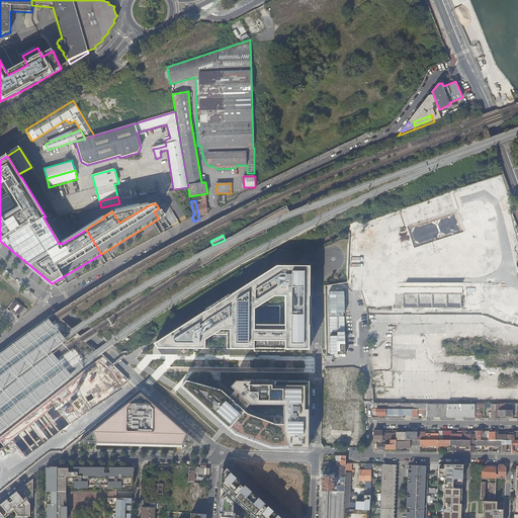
[(291,331),(291,349),(310,349),(310,266),(277,266),(154,343),(157,348),(204,348),(204,339),(221,329),(231,329),(230,348),(254,348),(254,330),(291,331)]
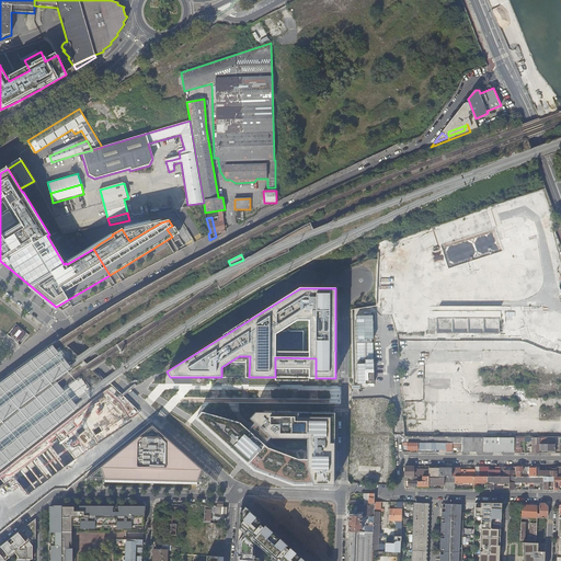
[(412,312),(411,301),(397,301),(398,312),(412,312)]
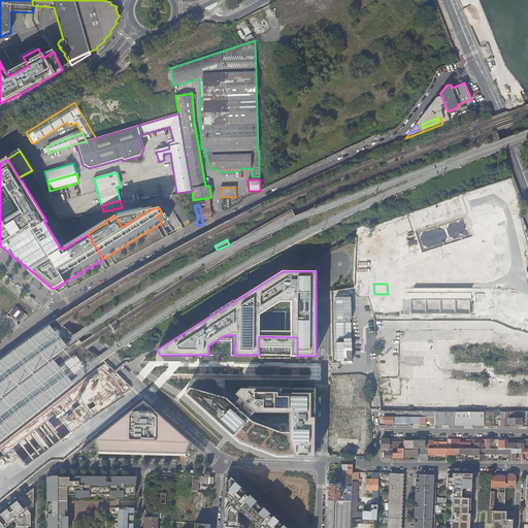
[(332,364),(353,363),(353,289),(334,289),(335,362),(332,362),(332,364)]
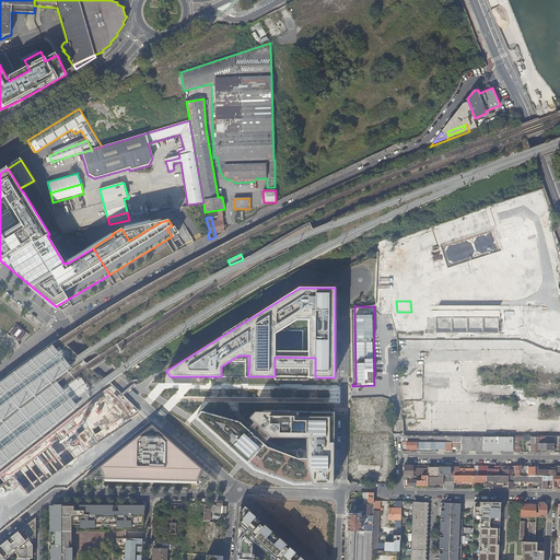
[(499,310),(445,310),(445,316),(454,316),(454,321),(459,321),(459,325),(466,325),(466,321),(471,321),(471,318),(499,318),(499,310)]
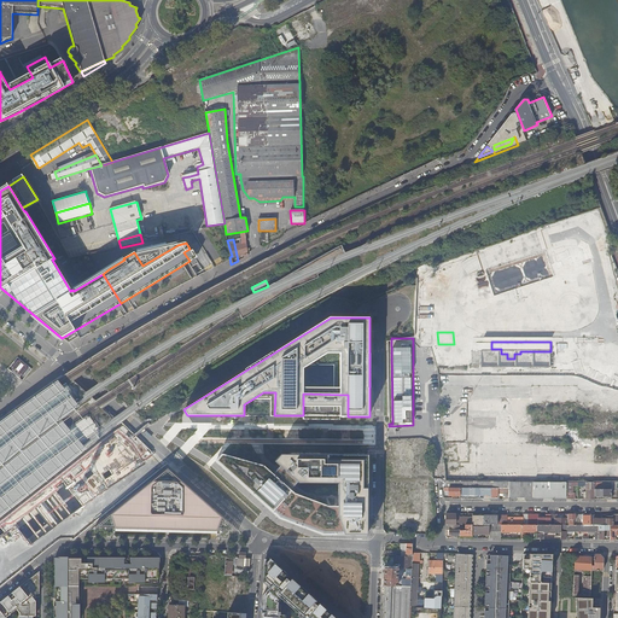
[(506,388),(516,388),(516,373),(514,373),(505,373),(505,374),(496,374),(496,378),(494,372),(491,373),(490,371),(471,371),(471,366),(470,363),(460,363),(461,367),(462,368),(454,368),(454,371),(442,377),(442,389),(443,391),(494,390),(500,388),(502,388),(505,386),(506,388)]
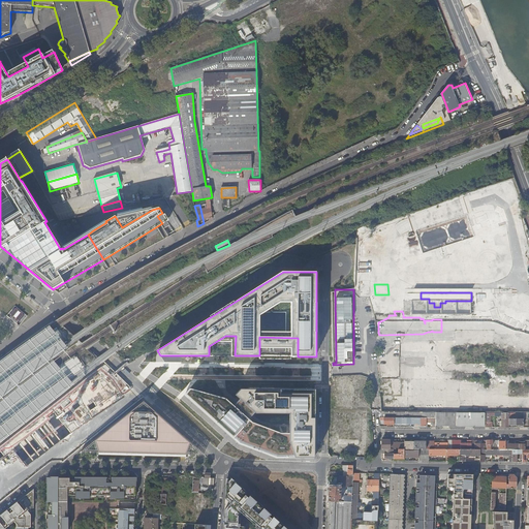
[(0,401),(32,376),(53,361),(68,349),(52,330),(49,327),(13,352),(0,362),(0,401)]
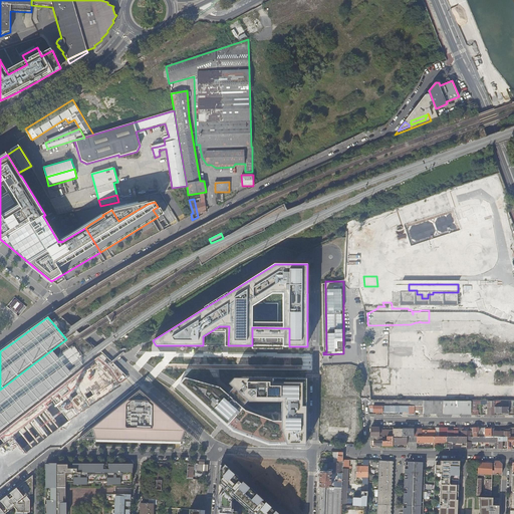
[(0,431),(39,401),(72,374),(52,351),(20,374),(0,391),(0,431)]
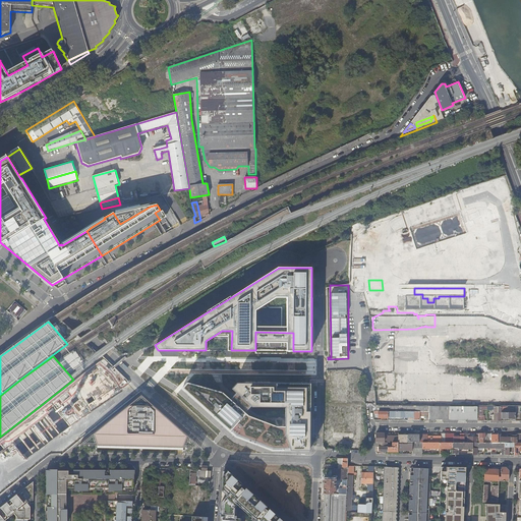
[(93,366),(80,374),(82,379),(81,379),(83,382),(95,374),(94,372),(96,371),(93,366)]
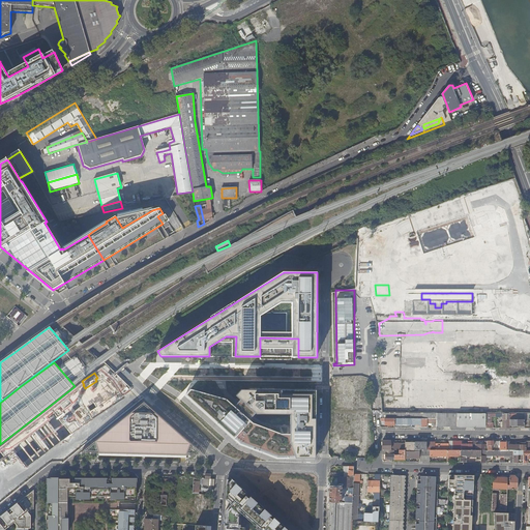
[(239,393),(243,398),(238,404),(230,396),(194,385),(185,394),(240,445),(277,459),(297,459),(315,459),(316,392),(285,392),(285,388),(244,387),(239,393)]
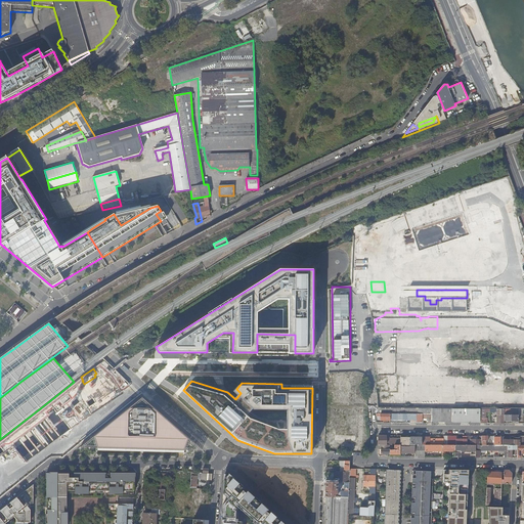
[(81,447),(81,448),(202,450),(202,449),(142,397),(80,447),(81,447)]
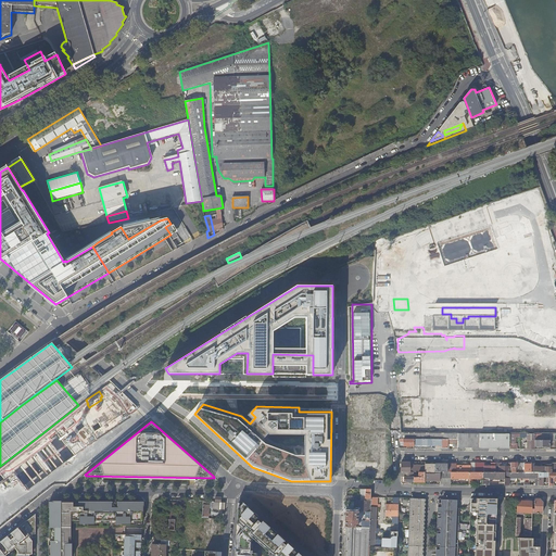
[(351,458),(388,459),(389,444),(387,444),(387,430),(353,429),(353,445),(352,445),(351,458)]
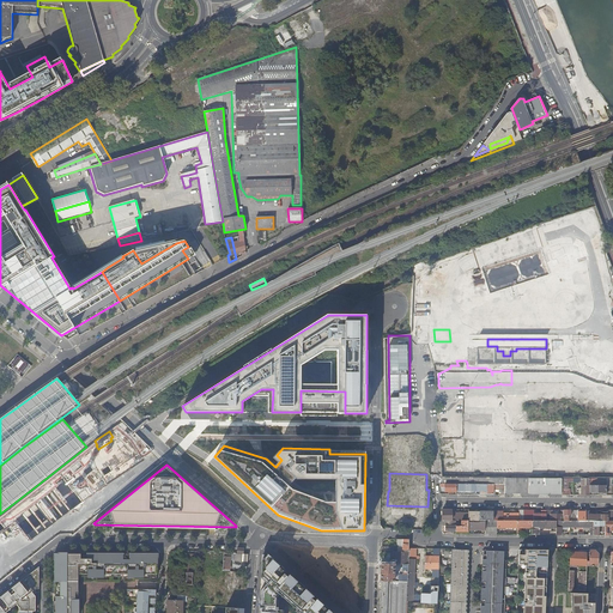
[(504,478),(504,484),(504,493),(528,493),(529,478),(504,478)]
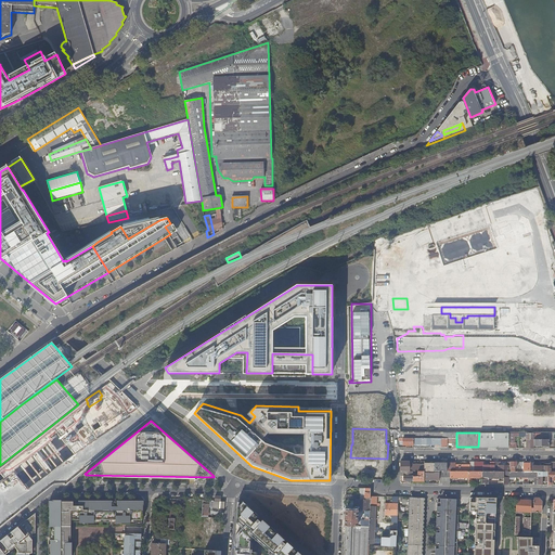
[(508,433),(479,433),(478,447),(508,447),(508,433)]
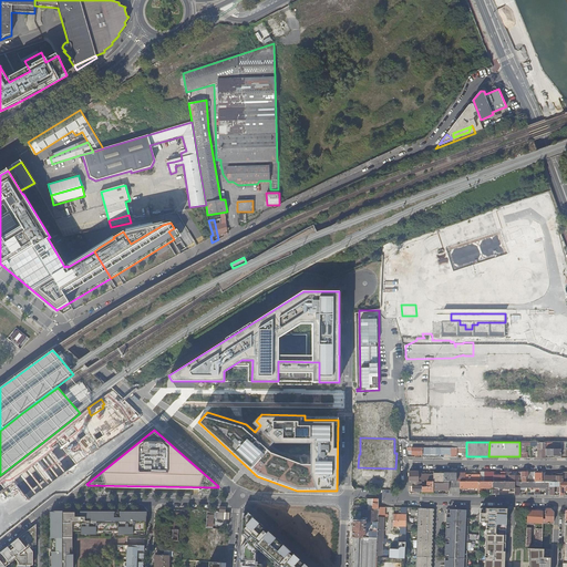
[(536,442),(519,442),(519,456),(519,457),(525,457),(526,445),(535,445),(536,444),(536,442)]
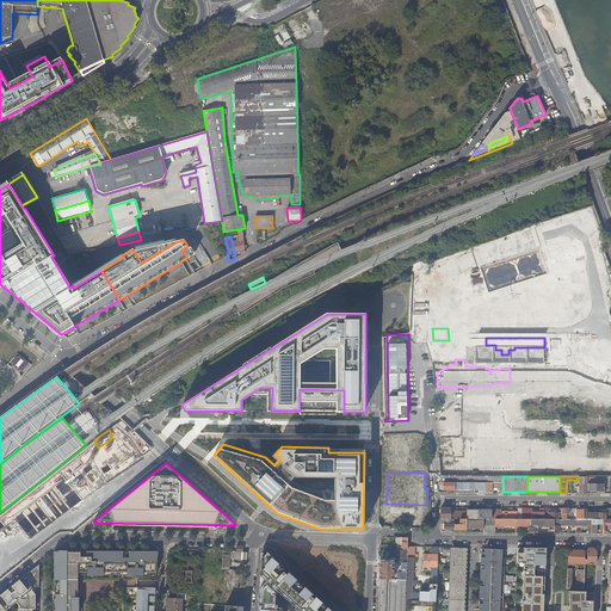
[(588,476),(582,476),(579,476),(579,486),(576,486),(576,489),(578,489),(578,492),(579,492),(579,493),(587,493),(588,491),(588,476)]
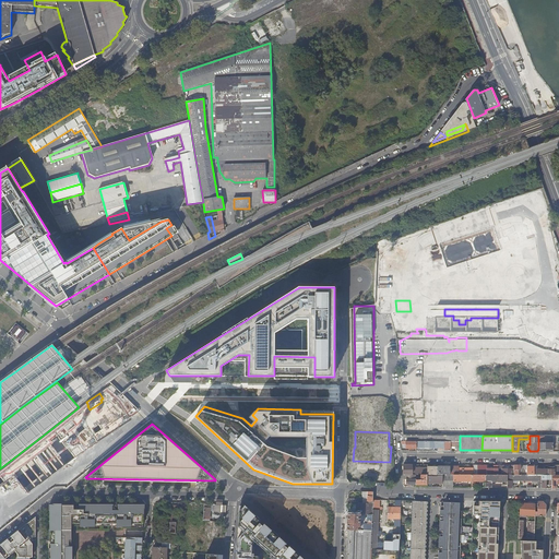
[(544,442),(544,437),(538,436),(538,449),(552,449),(552,442),(544,442)]
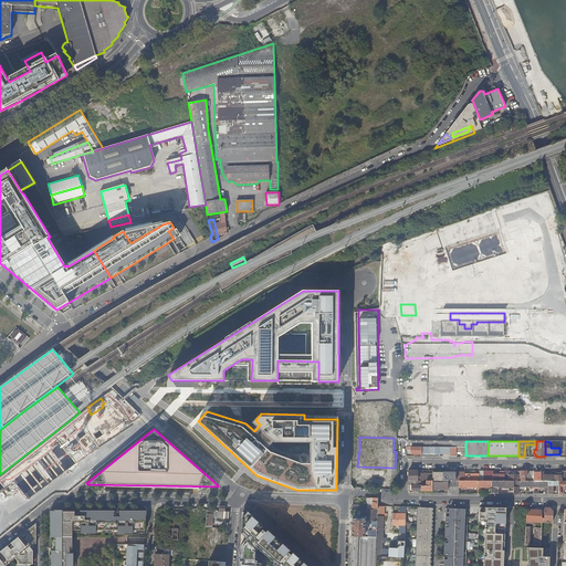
[(449,453),(449,457),(454,457),(454,450),(461,450),(461,457),(465,457),(465,456),(465,447),(449,447),(449,453)]
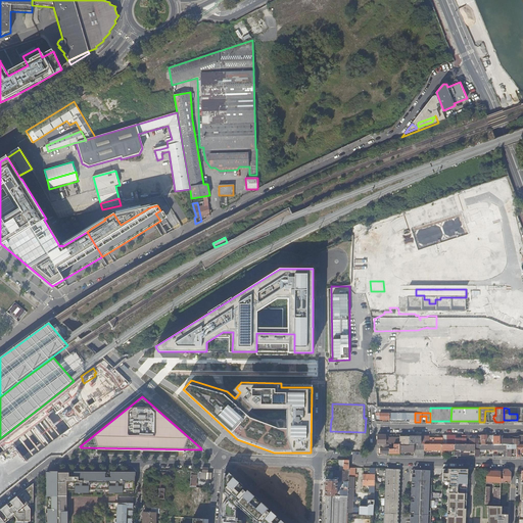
[(377,435),(377,443),(389,444),(399,444),(399,439),(389,439),(385,439),(385,435),(377,435)]
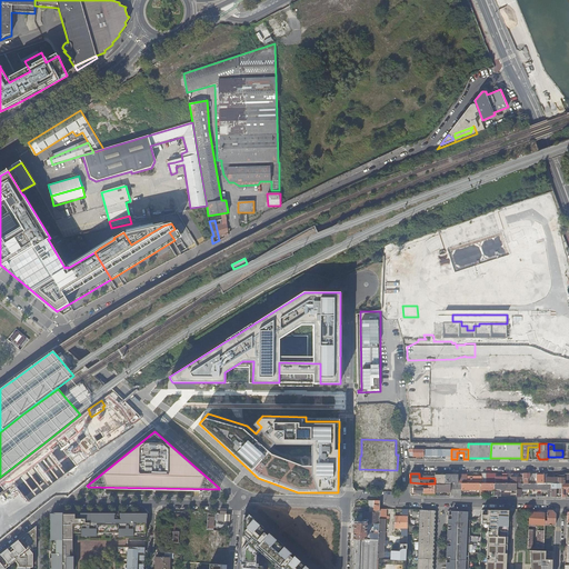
[(467,483),(480,483),(493,483),(496,483),(496,477),(496,473),(482,473),(482,477),(467,477),(467,483)]
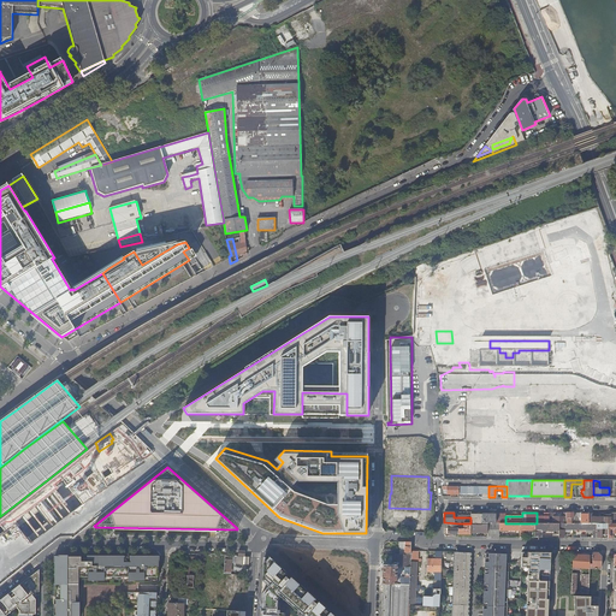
[(544,516),(537,516),(537,523),(549,523),(549,513),(544,513),(544,516)]
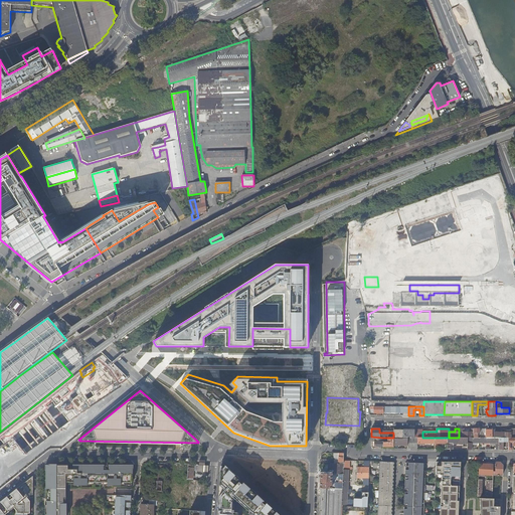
[(462,437),(473,437),(473,433),(473,432),(473,428),(470,428),(470,432),(464,432),(464,428),(462,428),(462,431),(462,433),(462,437)]
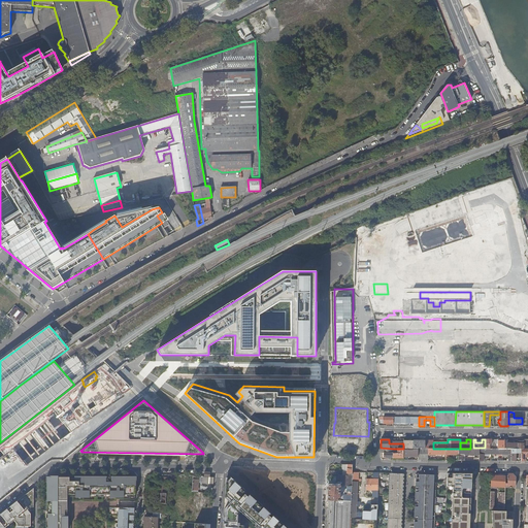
[(504,449),(512,449),(518,449),(518,443),(509,443),(509,442),(507,442),(507,439),(504,439),(504,449)]
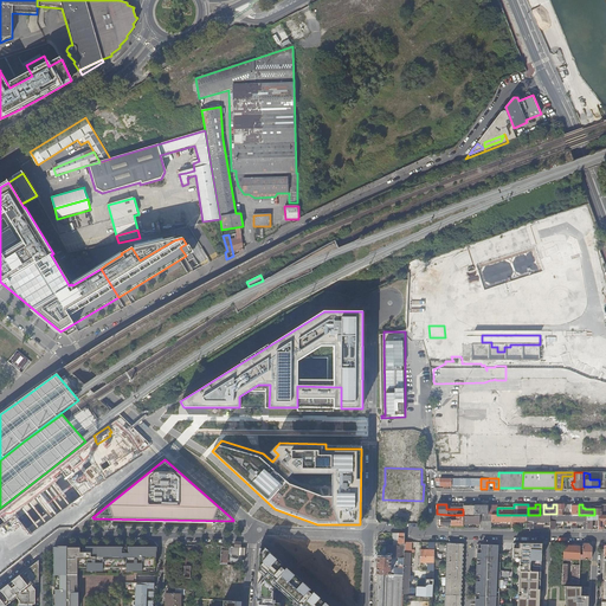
[(463,523),(479,523),(479,515),(474,515),(474,505),(463,505),(463,509),(463,515),(463,516),(463,523)]
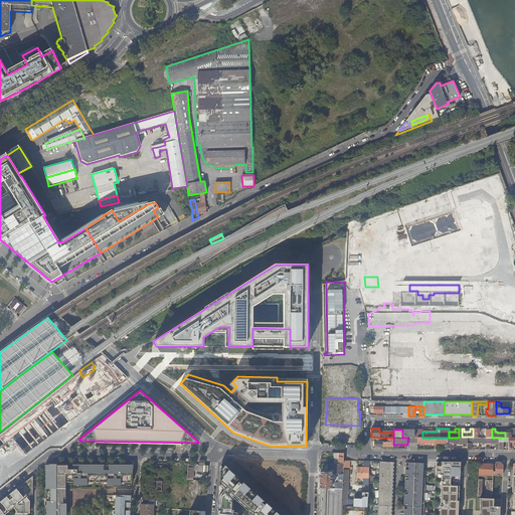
[(371,437),(371,442),(374,442),(374,447),(382,447),(383,438),(371,437)]
